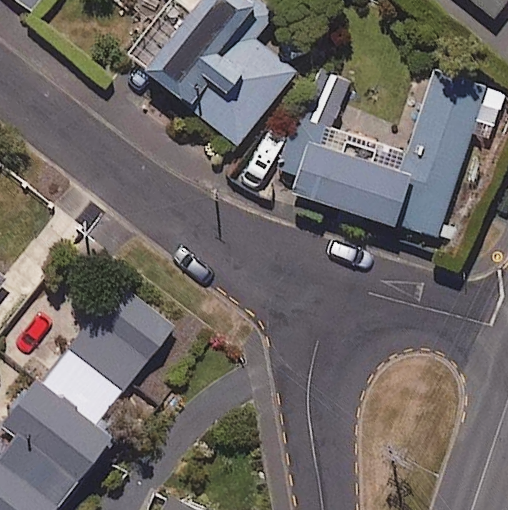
[(39,0),(12,0),(29,13),(39,0)]
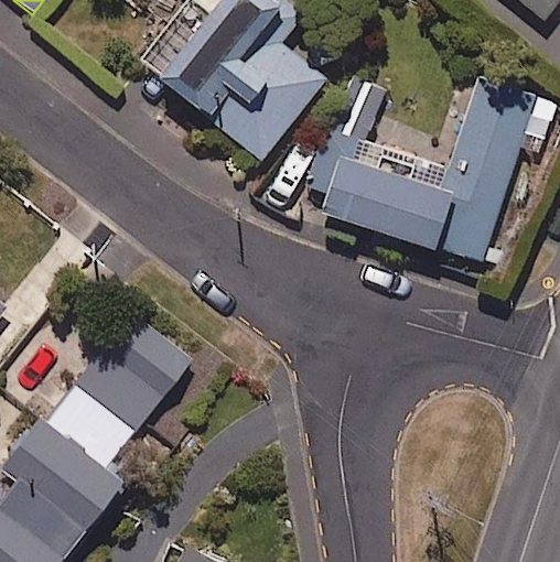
[(191,0),(140,62),(259,160),(324,80),(279,44),(302,15),(283,0),(191,0)]
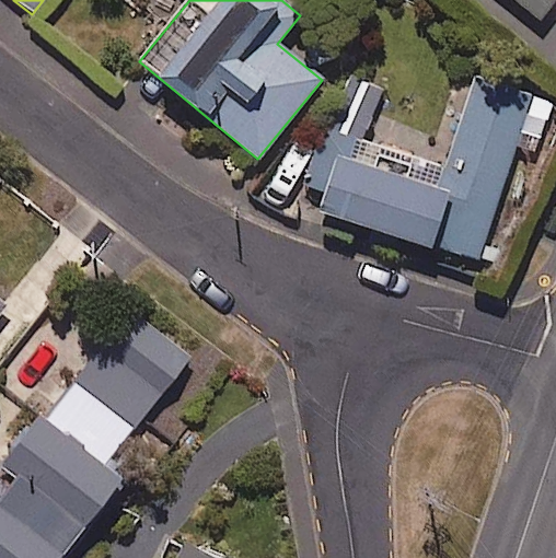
[(555,0),(512,0),(540,22),(555,0)]
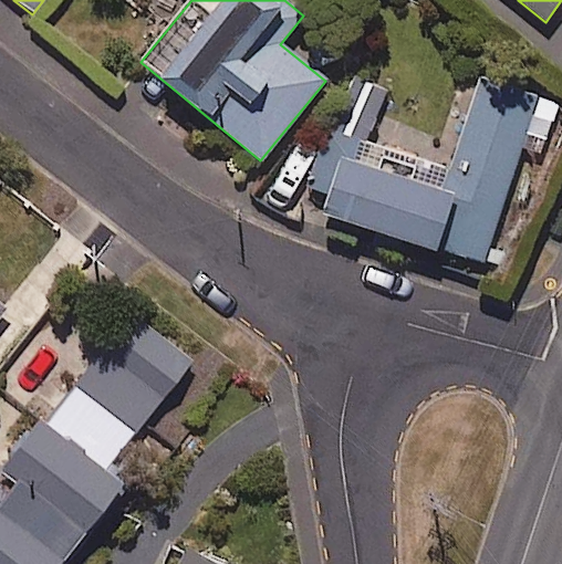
[(538,153),(548,119),(533,115),(539,98),(479,81),(462,133),(477,137),(459,195),(342,158),(324,215),(485,264),(521,147),(538,153)]
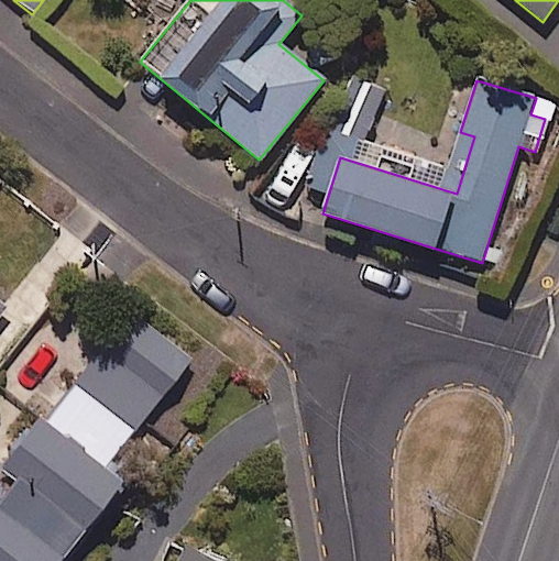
[(3,465),(20,477),(0,502),(0,560),(63,560),(128,481),(107,464),(189,362),(135,318),(112,347),(105,341),(3,465)]
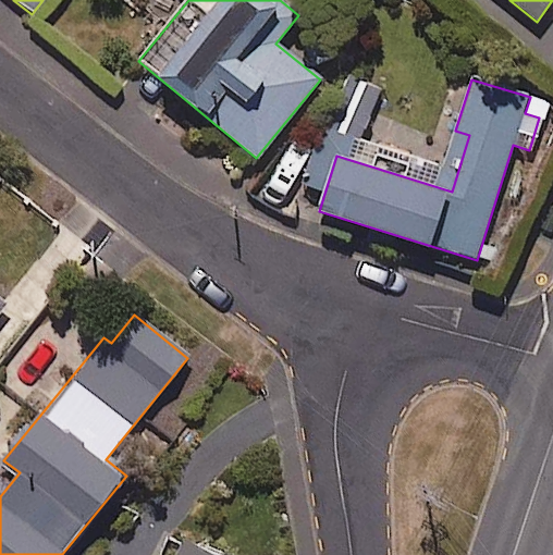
[(211,554),(181,542),(175,554),(211,554)]
